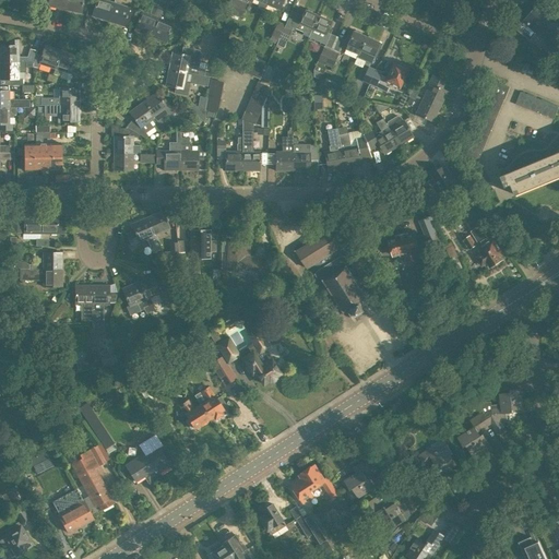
[(48,0),(47,7),(64,10),(66,0),(48,0)]
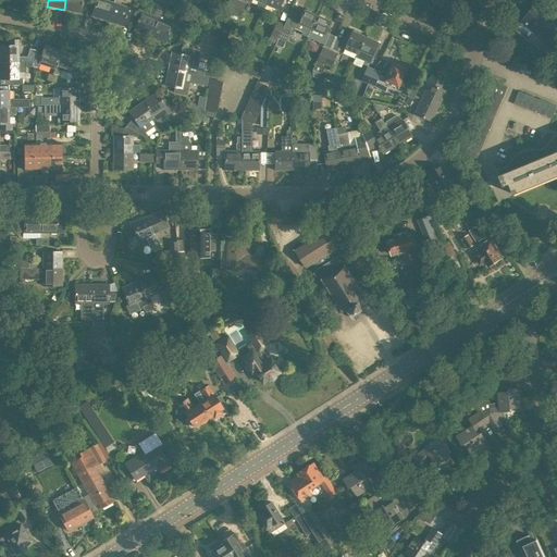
[(65,0),(64,10),(81,13),(83,0),(65,0)]
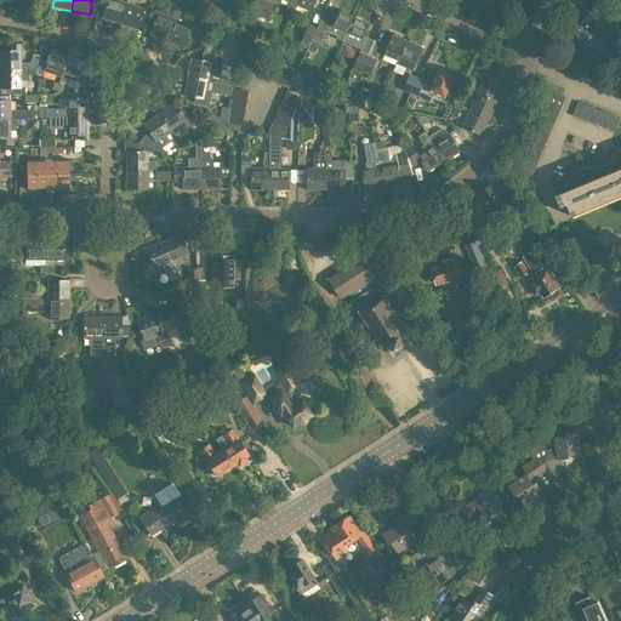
[(107,0),(102,17),(120,23),(126,4),(115,0),(107,0)]
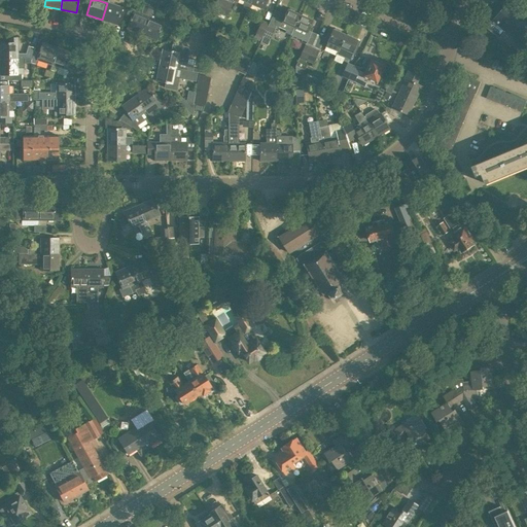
[(127,28),(141,34),(148,18),(154,2),(148,0),(146,0),(141,13),(133,10),(131,13),(132,13),(127,28)]
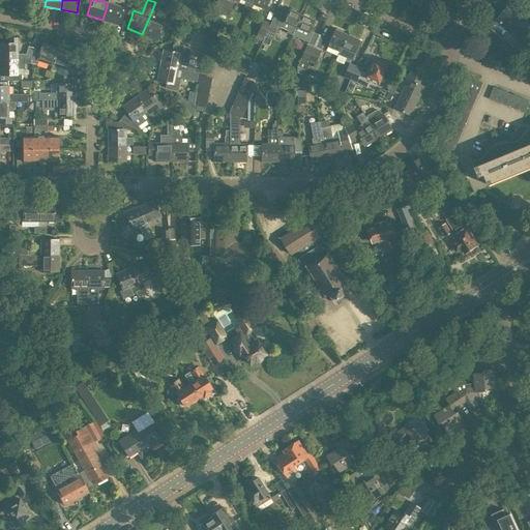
[(218,0),(213,10),(221,13),(226,0),(218,0)]
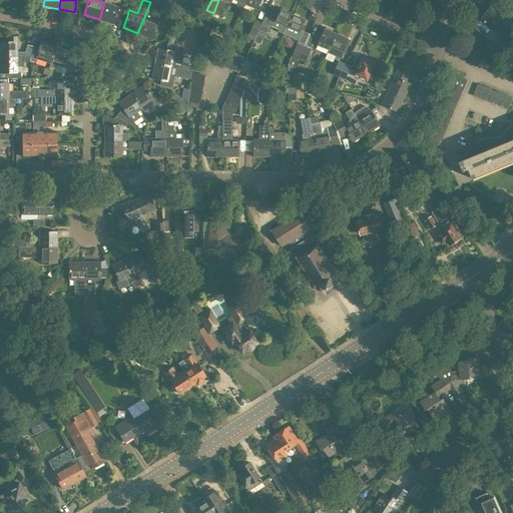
[(218,0),(213,13),(220,17),(226,3),(218,0)]
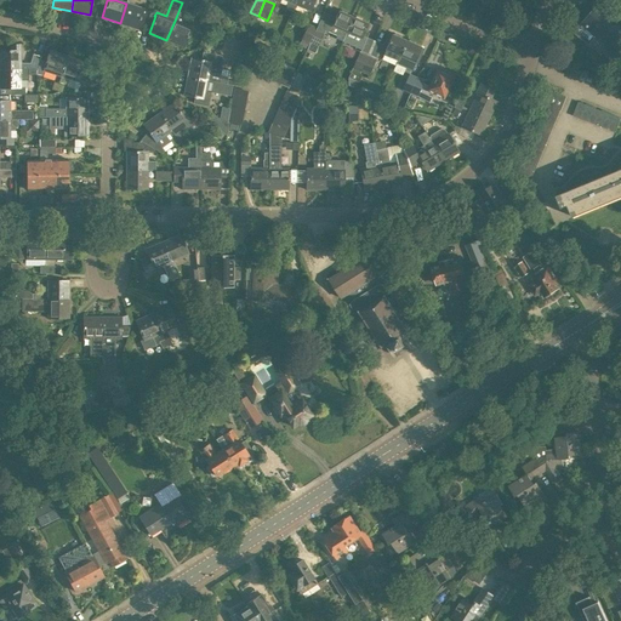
[(273,0),(273,1),(281,4),(283,0),(284,0),(288,1),(285,7),(292,11),(295,5),(296,0),(273,0)]
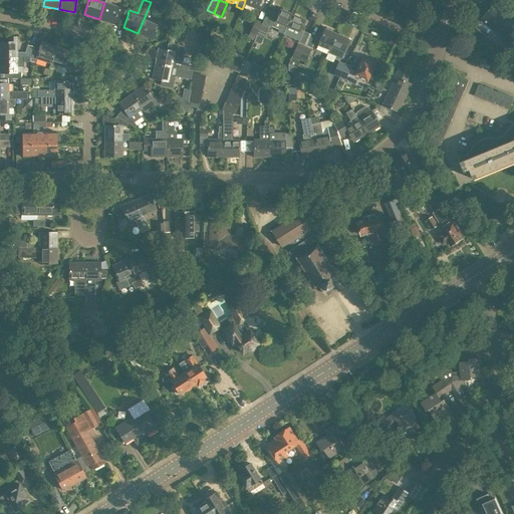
[(245,0),(244,4),(256,9),(259,0),(245,0)]
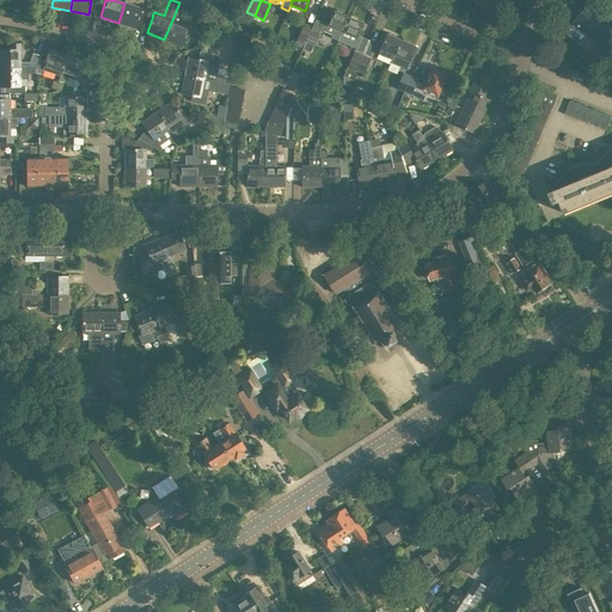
[(172,20),(164,40),(182,47),(189,26),(178,23),(182,13),(181,12),(184,5),(179,2),(172,20)]
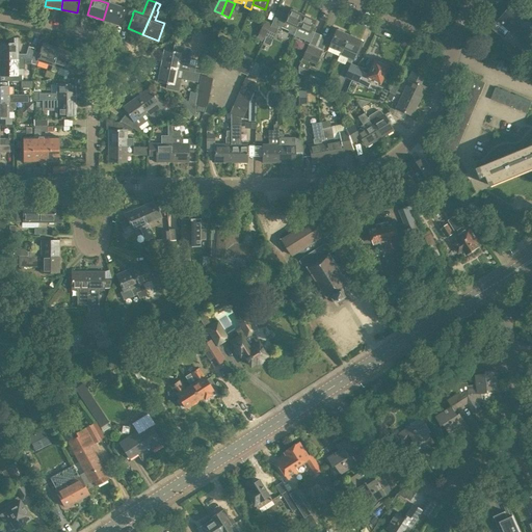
[(108,3),(103,20),(118,25),(124,7),(108,3)]
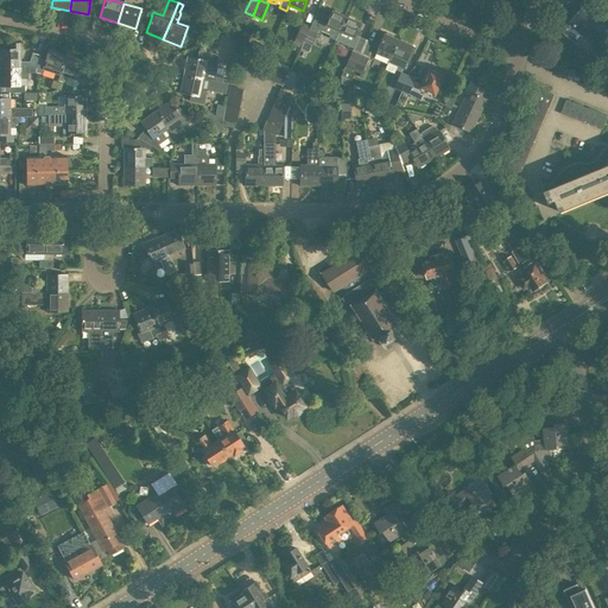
[(586,6),(578,14),(577,13),(563,30),(577,42),(583,35),(601,50),(607,40),(607,20),(601,14),(597,18),(586,6)]
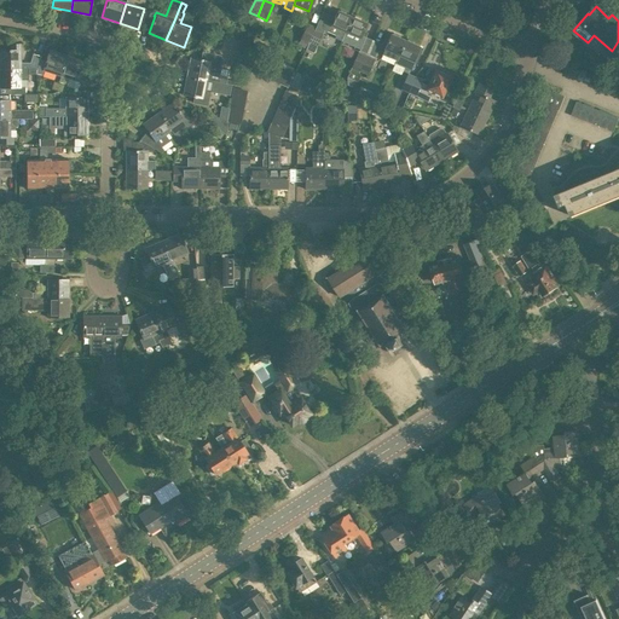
[(316,28),(308,45),(306,50),(313,53),(324,30),(335,36),(335,39),(341,41),(352,17),(345,15),(346,12),(340,10),(340,12),(337,11),(331,25),(319,19),(316,28)]
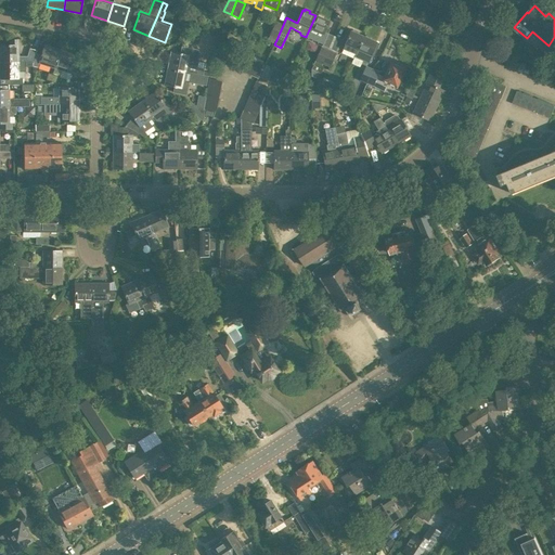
[(318,16),(315,15),(306,37),(323,44),(327,34),(323,33),(328,22),(322,18),(323,17),(318,14),(318,16)]
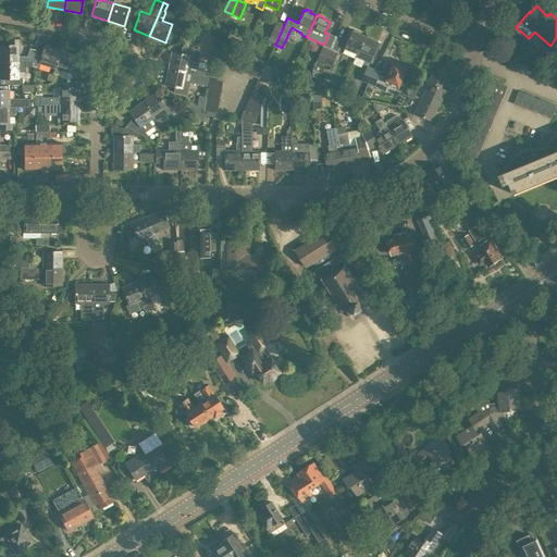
[(270,36),(277,40),(284,25),(276,22),(270,36)]
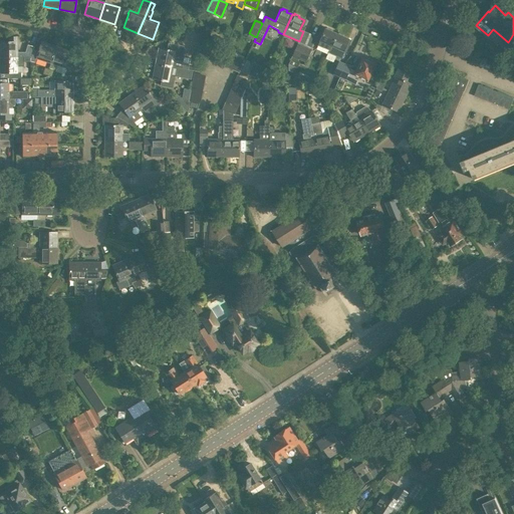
[(201,24),(198,23),(194,23),(191,31),(197,34),(201,24)]
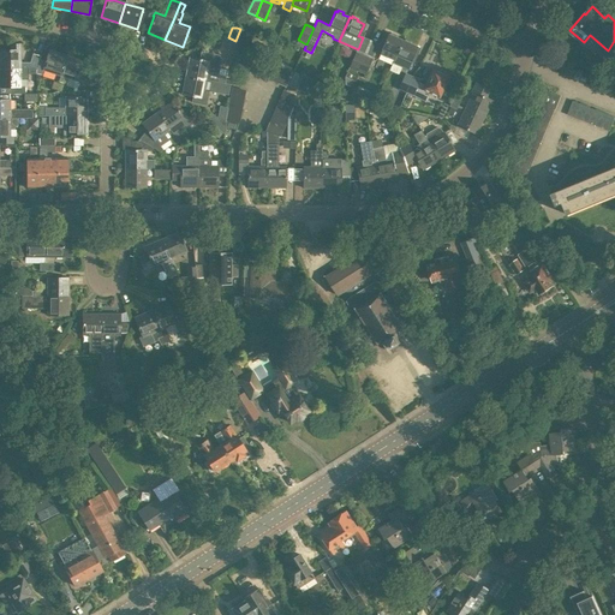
[(375,52),(393,60),(394,60),(402,41),(395,37),(396,36),(390,34),(389,35),(388,34),(388,35),(383,33),(375,52)]
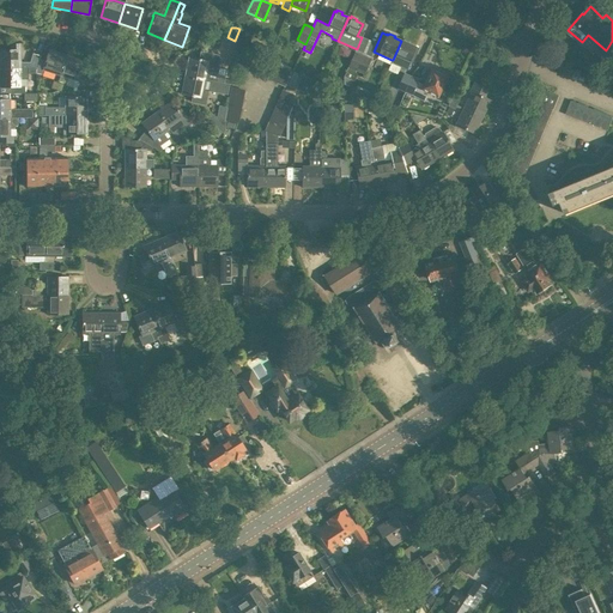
[(393,60),(392,60),(390,64),(407,71),(411,62),(412,62),(419,48),(408,44),(410,42),(404,40),(402,41),(401,41),(393,60)]
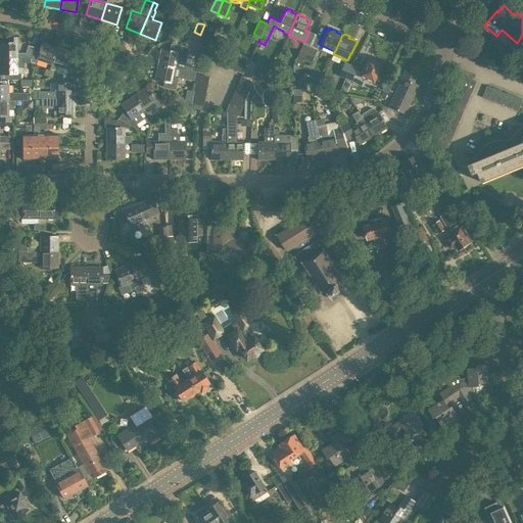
[(0,42),(0,58),(31,58),(32,58),(34,51),(35,48),(28,46),(26,53),(17,53),(17,38),(9,38),(9,43),(0,42)]
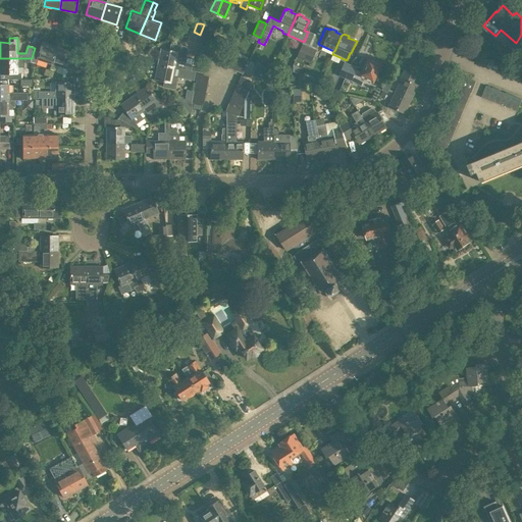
[(34,51),(32,58),(31,58),(31,62),(35,63),(37,60),(51,64),(57,47),(42,43),(39,52),(34,51)]
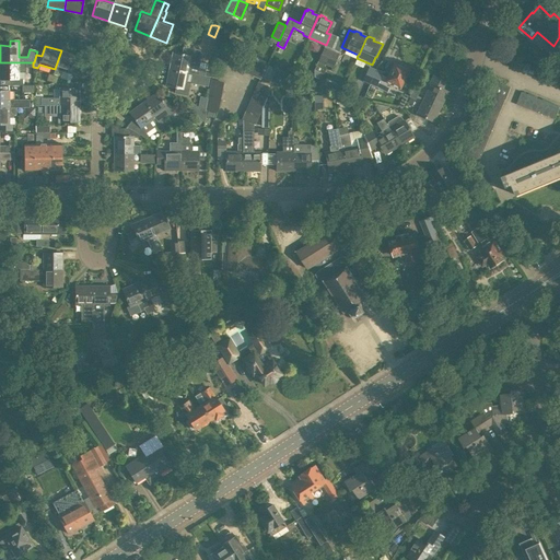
[(195,74),(201,76),(203,76),(206,70),(198,68),(201,54),(199,50),(183,46),(182,55),(173,53),(168,69),(193,73),(195,74)]
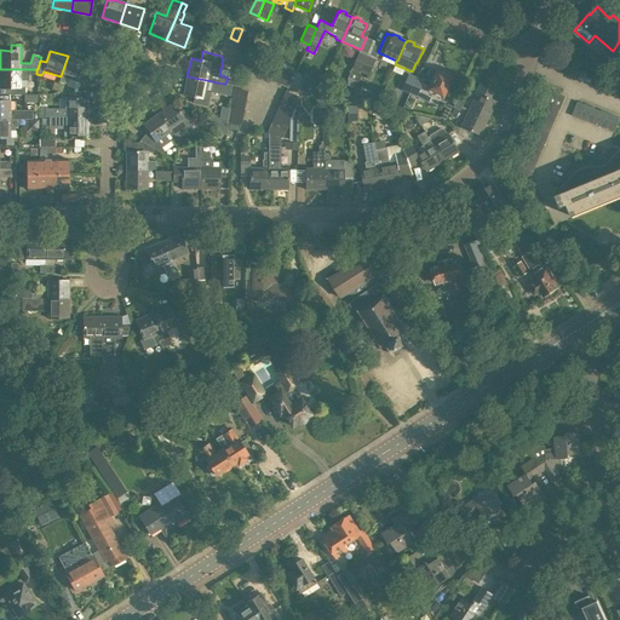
[(237,67),(247,70),(253,56),(244,51),(237,67)]
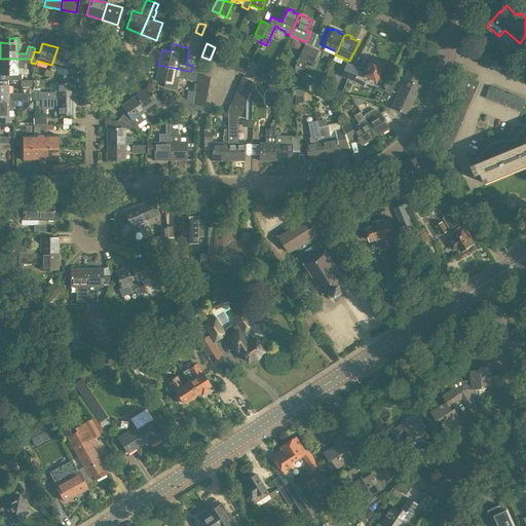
[(298,58),(305,61),(311,47),(304,44),(298,58)]
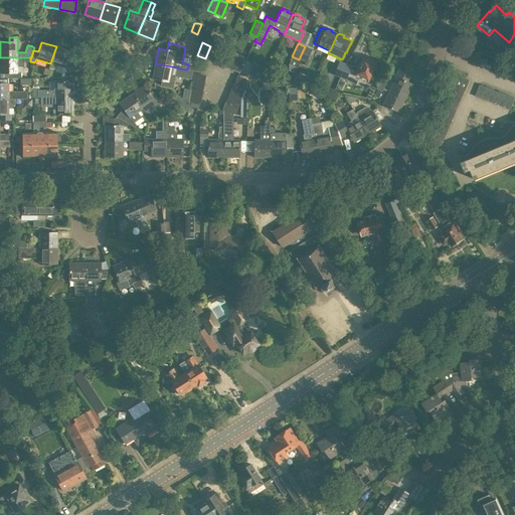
[(70,51),(56,46),(50,63),(49,68),(55,70),(57,65),(65,68),(70,51)]
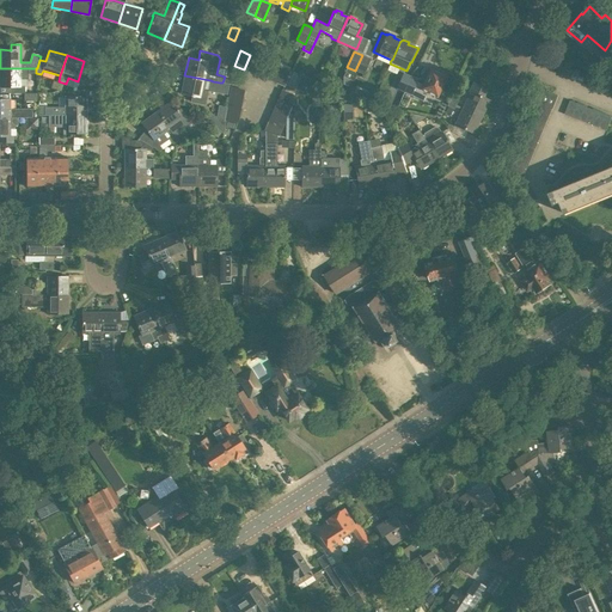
[(244,69),(250,72),(256,57),(250,55),(244,69)]
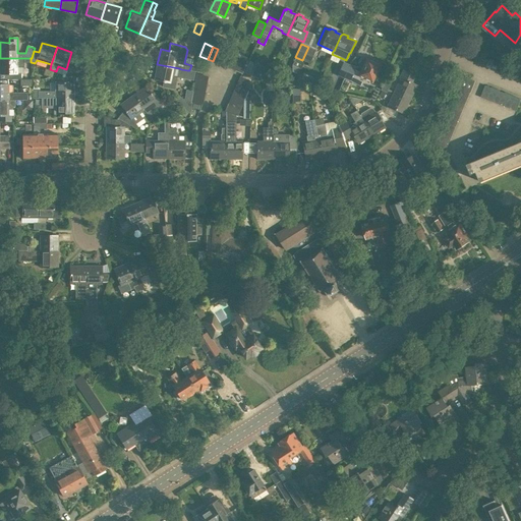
[(308,47),(302,60),(309,63),(315,50),(308,47)]
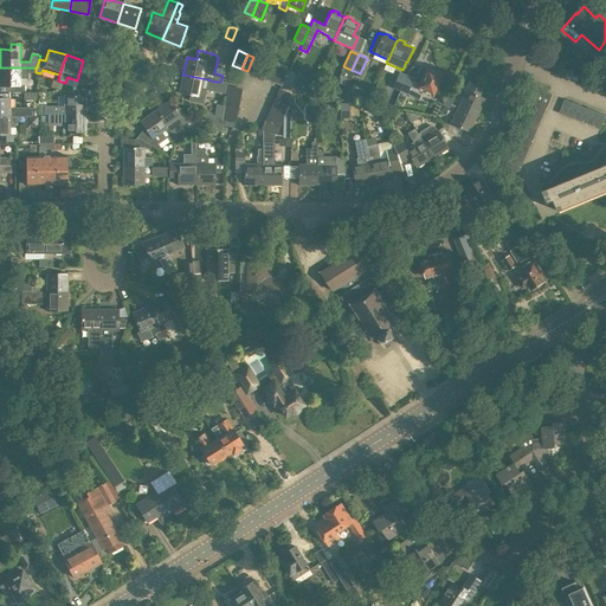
[(247,71),(255,75),(260,60),(253,57),(247,71)]
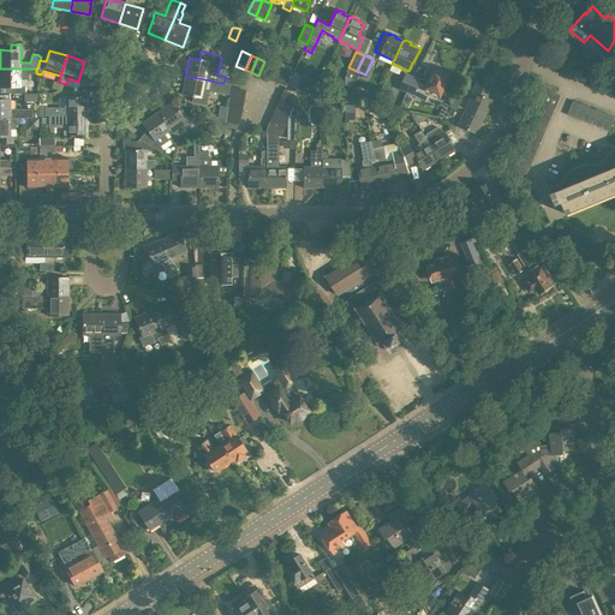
[(258,76),(266,78),(272,64),(264,61),(258,76)]
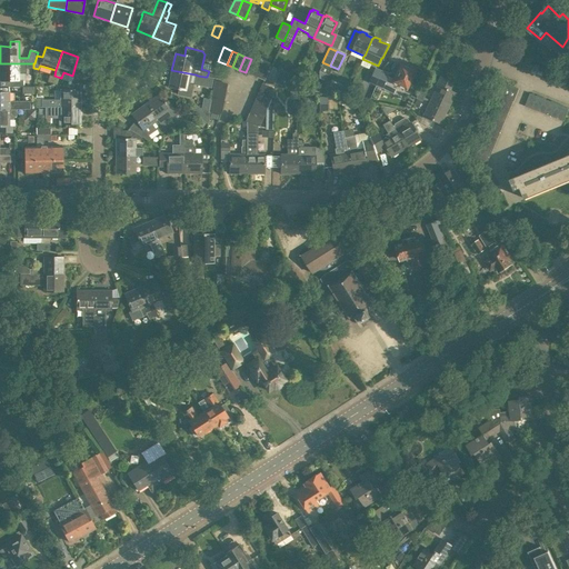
[(246,72),(251,75),(257,62),(251,59),(246,72)]
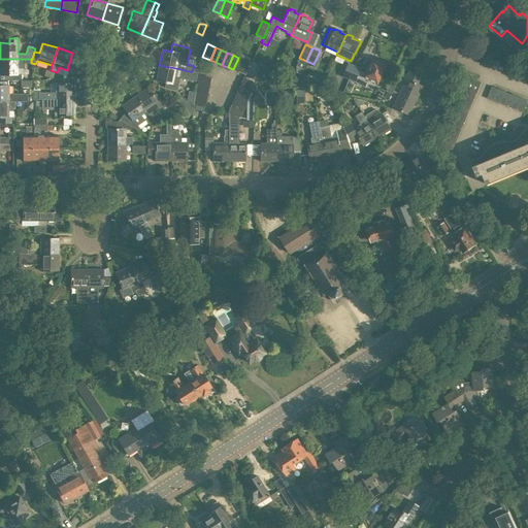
[(233,69),(239,72),(244,60),(238,58),(233,69)]
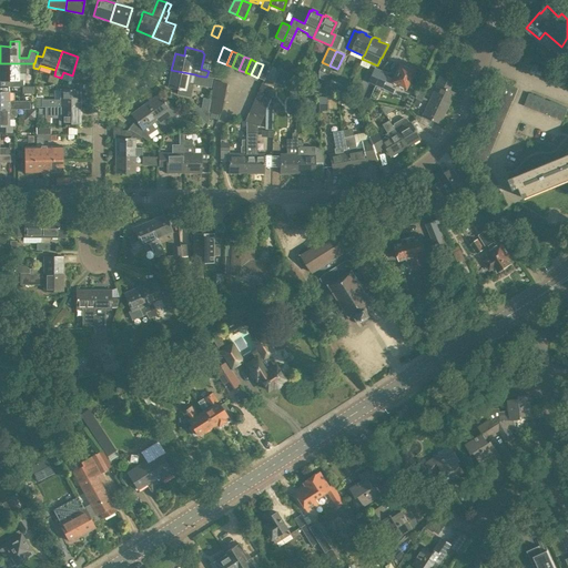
[(33,63),(0,63),(0,81),(10,81),(10,87),(23,87),(23,80),(19,80),(19,73),(26,73),(26,69),(33,69),(33,68),(33,63)]
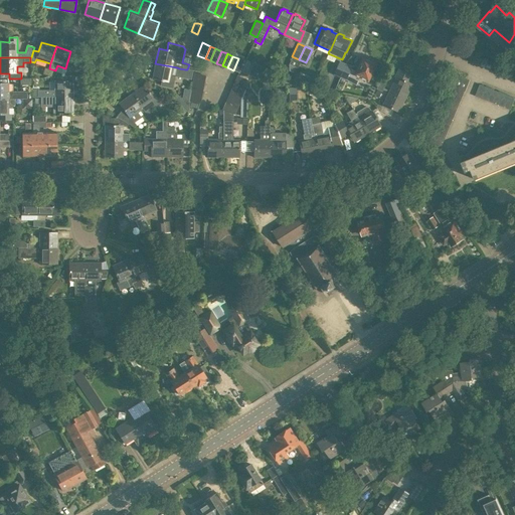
[(238,58),(233,70),(239,72),(244,61),(238,58)]
